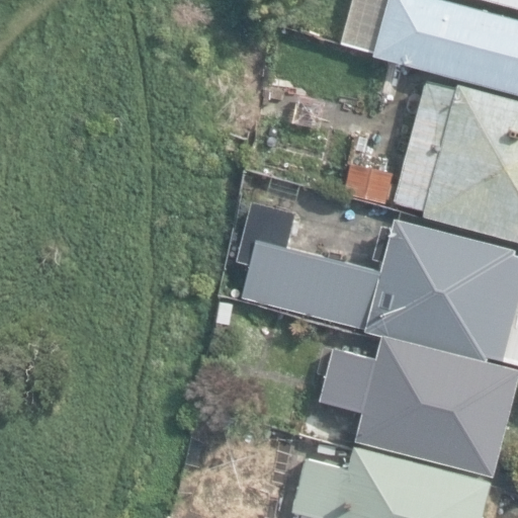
[(517,12),(469,0),(350,0),(341,34),(517,81),(517,12)]
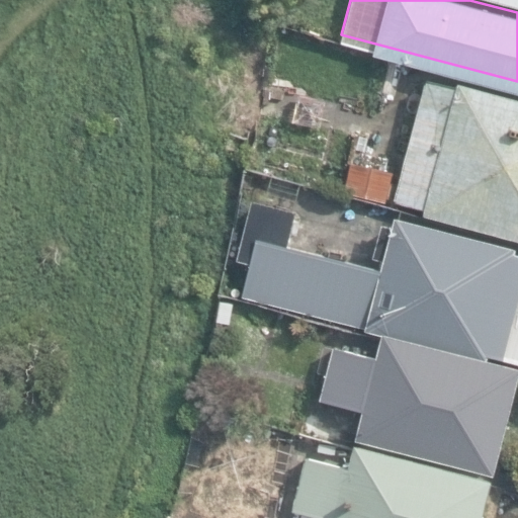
[(425,214),(517,238),(517,98),(459,84),(458,89),(426,81),(395,200),(427,209),(425,214)]
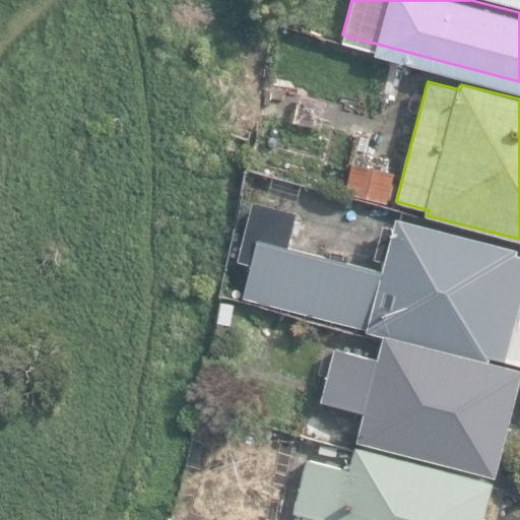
[(346,192),(388,203),(396,173),(354,161),(346,192)]
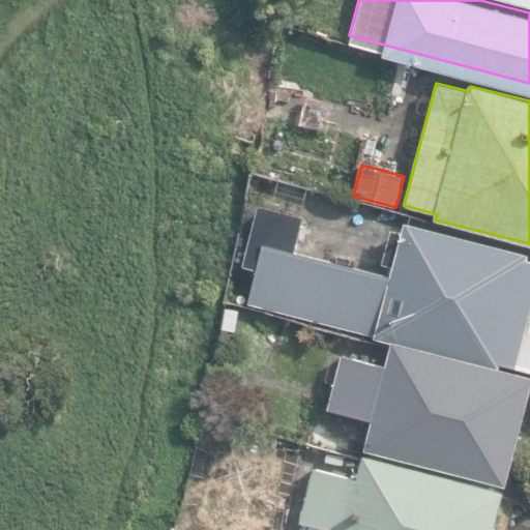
[(389,277),(294,253),(302,217),(257,206),(241,267),(256,271),(247,304),(392,343),(495,369),(496,364),(529,372),(529,319),(528,319),(529,310),(529,261),(525,260),(526,254),(404,223),(401,234),(391,231),(383,265),(391,267),(389,277)]
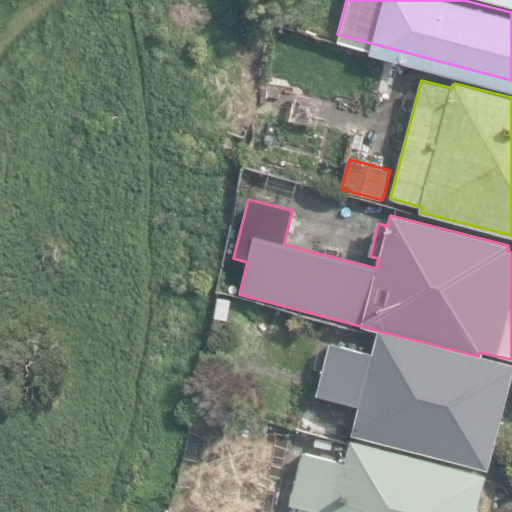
[(353,433),(489,468),(511,378),(511,364),(478,356),(379,331),(373,354),(331,343),(318,395),(360,406),(353,433)]
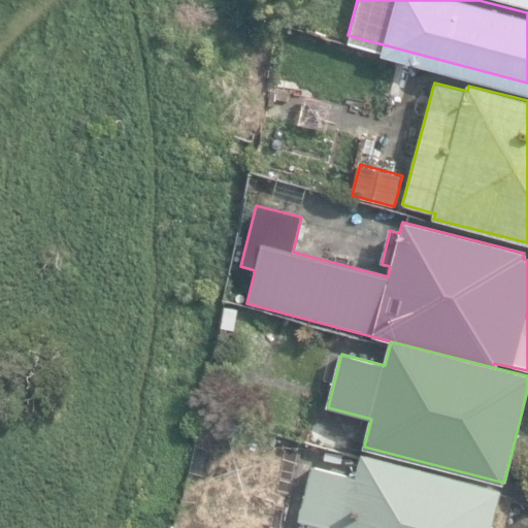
[(492,527),(502,487),(363,453),(357,475),(312,465),(299,521),(328,527),(492,527)]
